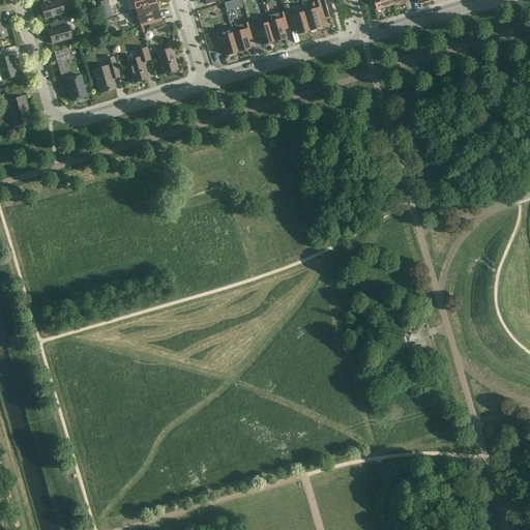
[(45,20),(64,13),(59,0),(41,0),(43,5),(40,6),(45,20)]
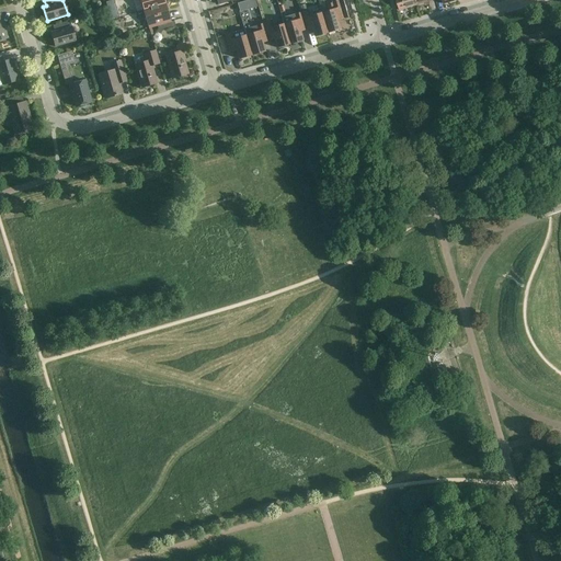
[(139,0),(144,11),(161,6),(165,4),(163,0),(139,0)]
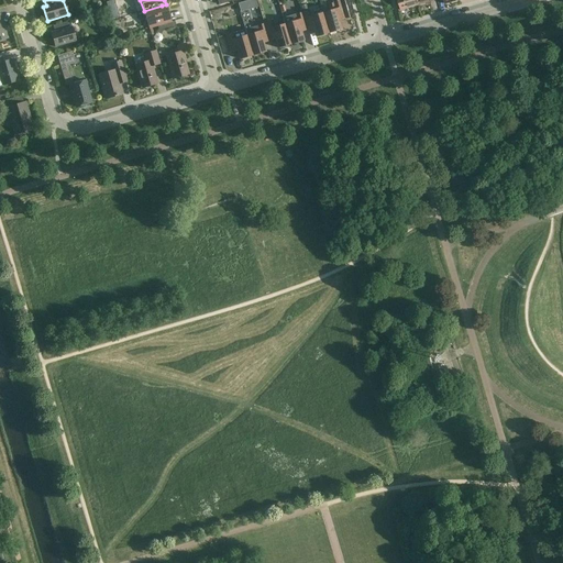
[(329,11),(322,13),(329,33),(342,30),(339,21),(349,18),(343,0),(340,0),(333,2),(333,3),(327,6),(329,11)]
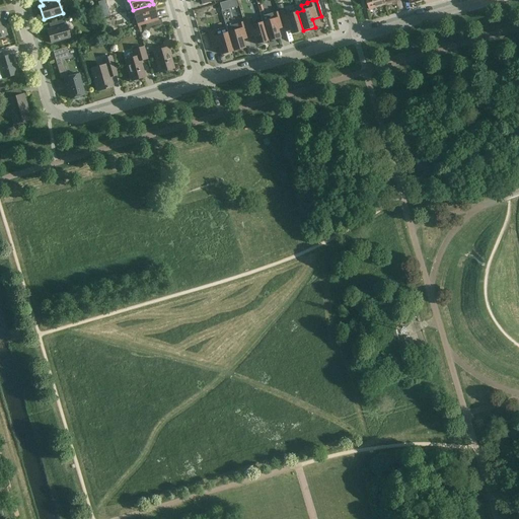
[(366,0),(369,10),(386,5),(384,0),(366,0)]
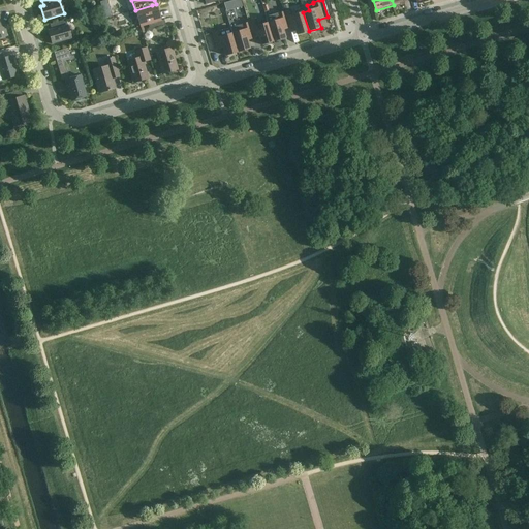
[(156,4),(152,5),(135,10),(141,27),(148,25),(161,21),(156,4)]
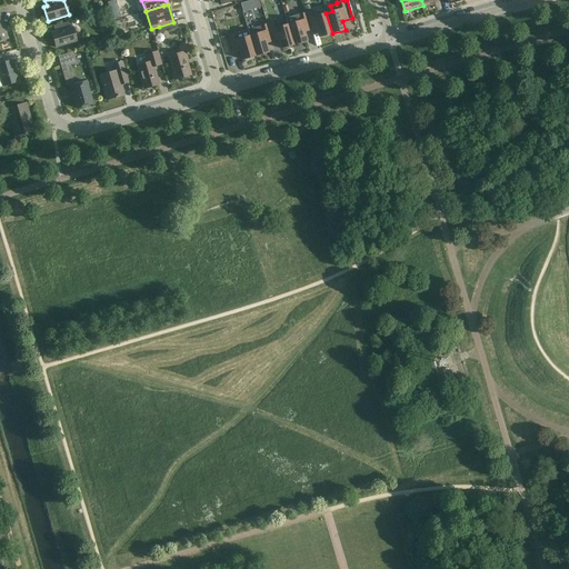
[(319,38),(332,33),(326,13),(313,17),(312,11),(311,11),(306,13),(309,28),(316,26),(319,38)]
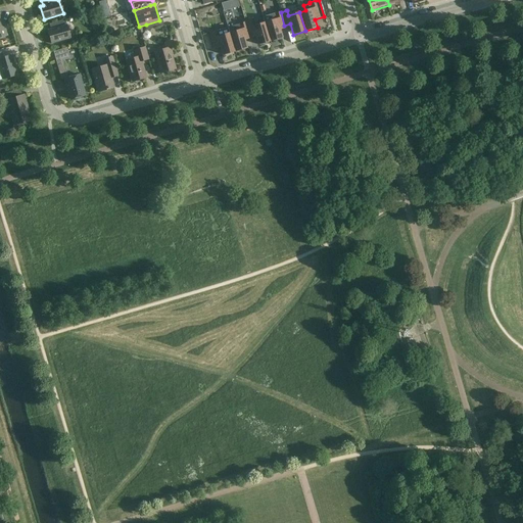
[(282,38),(280,30),(279,27),(284,26),(281,12),(274,14),(276,19),(265,22),(270,41),(282,38)]
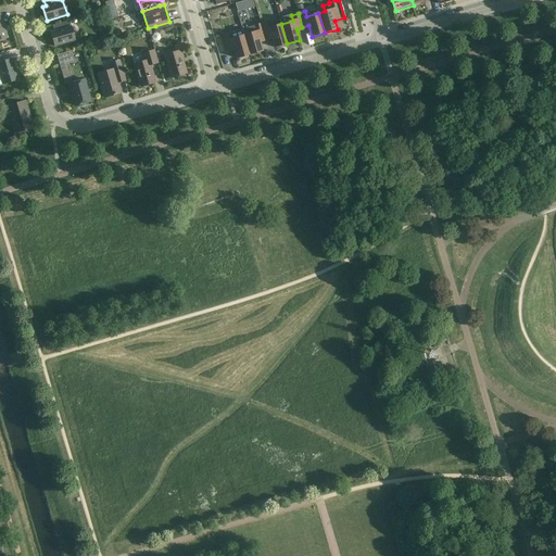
[(70,21),(52,26),(53,32),(50,33),(54,47),(75,40),(70,21)]
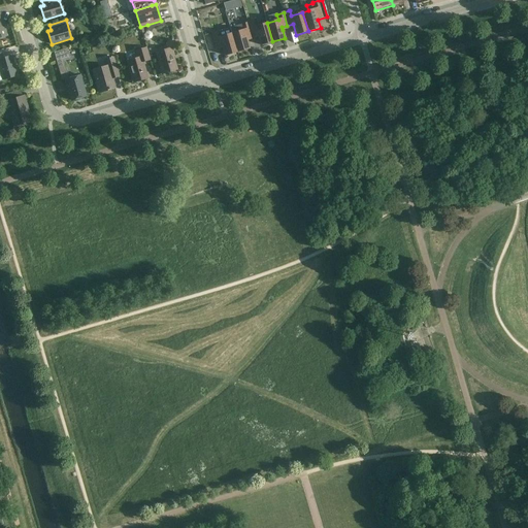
[(164,20),(161,21),(147,25),(150,31),(165,26),(164,20)]
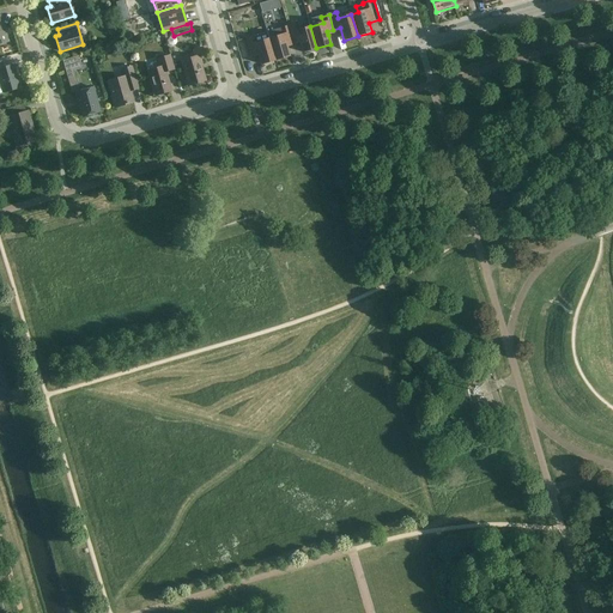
[(303,53),(316,48),(310,26),(297,30),(295,24),(287,26),(292,42),(298,40),(303,53)]
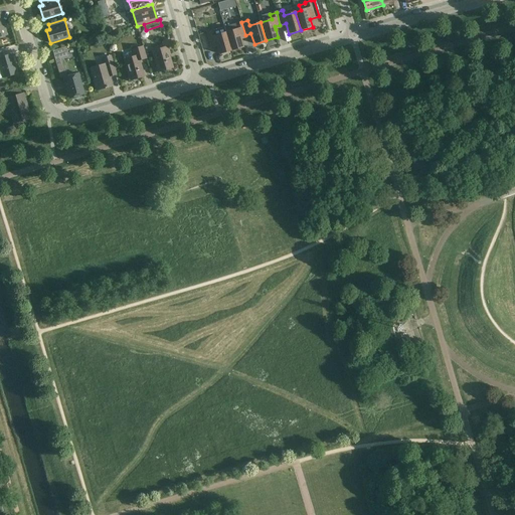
[(225,32),(231,51),(243,47),(239,37),(245,35),(241,22),(224,27),(225,32)]
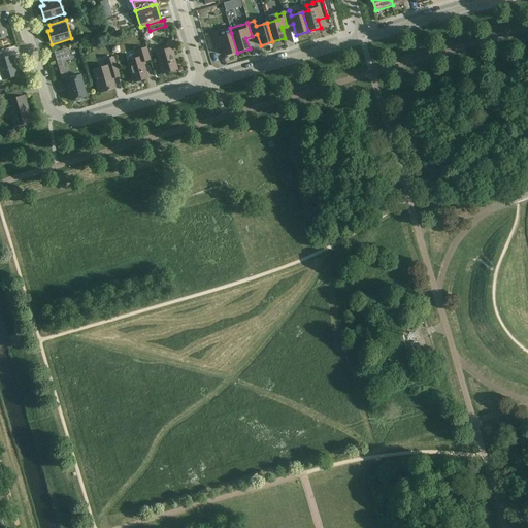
[(237,53),(231,33),(230,28),(211,33),(216,46),(222,45),(225,56),(237,53)]
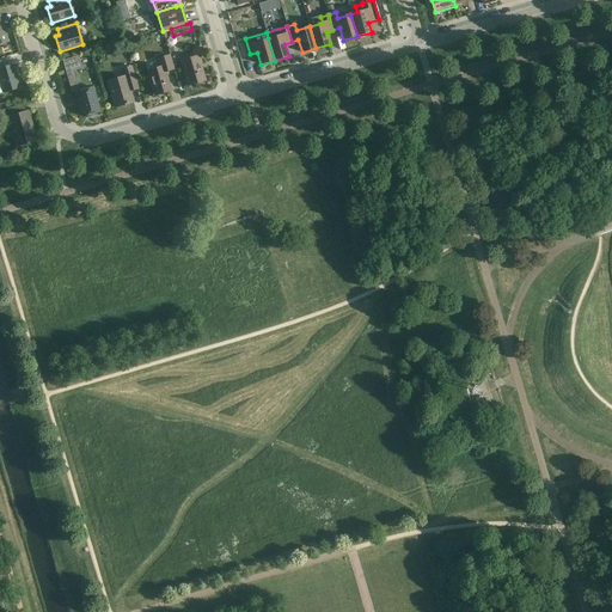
[(147,72),(154,96),(171,91),(165,72),(173,69),(169,56),(157,60),(159,68),(147,72)]
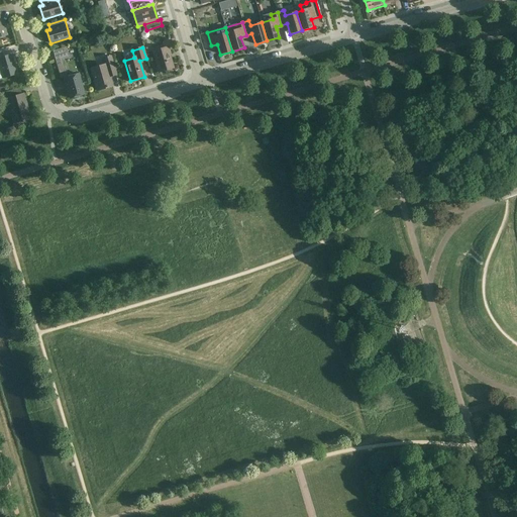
[(169,47),(168,47),(152,52),(159,73),(174,69),(170,56),(171,55),(169,47)]
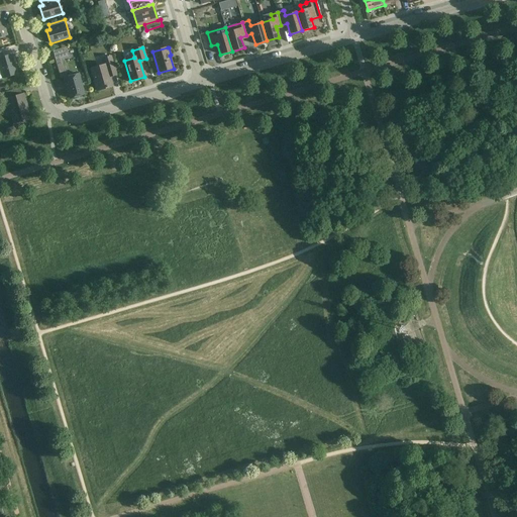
[(17,74),(12,55),(3,57),(2,52),(0,52),(0,73),(2,79),(17,74)]
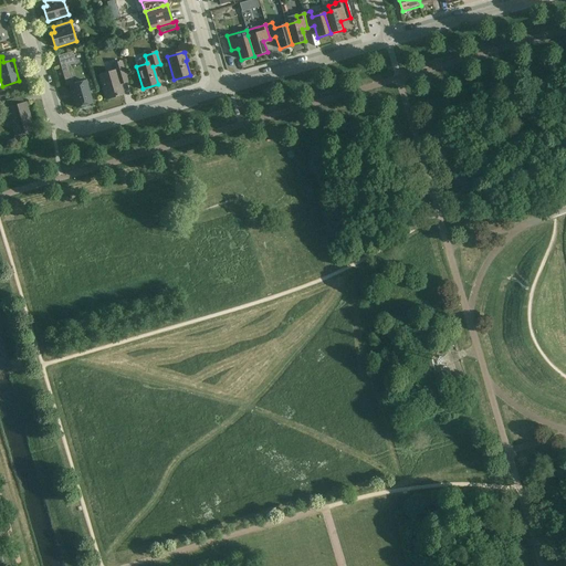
[(119,84),(126,82),(127,82),(121,62),(113,64),(115,71),(100,75),(106,100),(123,94),(119,84)]
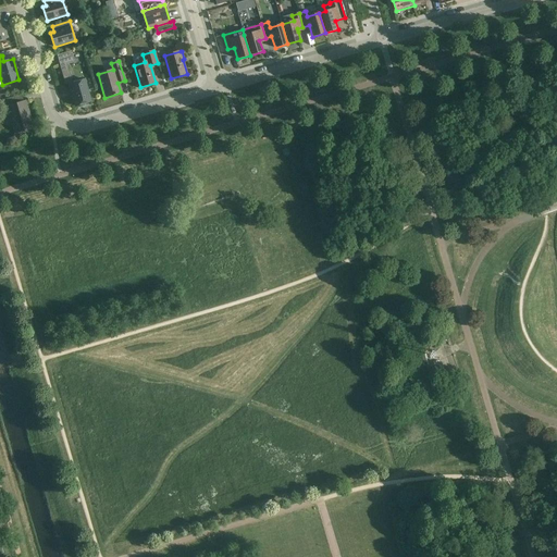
[(66,62),(59,64),(65,86),(69,85),(75,107),(90,102),(84,79),(72,84),(66,62)]
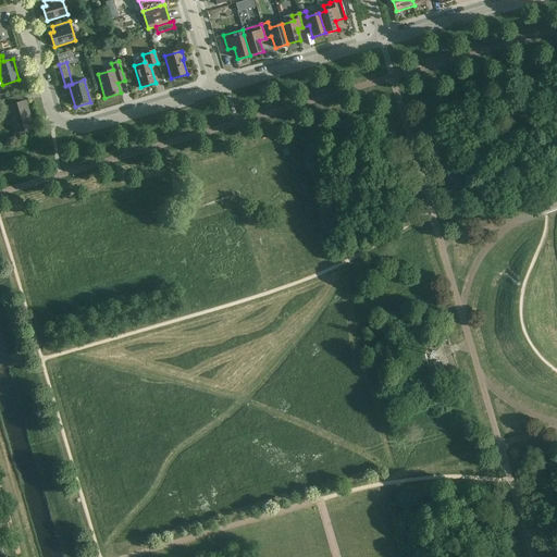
[(13,106),(11,98),(0,100),(0,109),(7,107),(14,134),(33,128),(25,101),(13,106)]
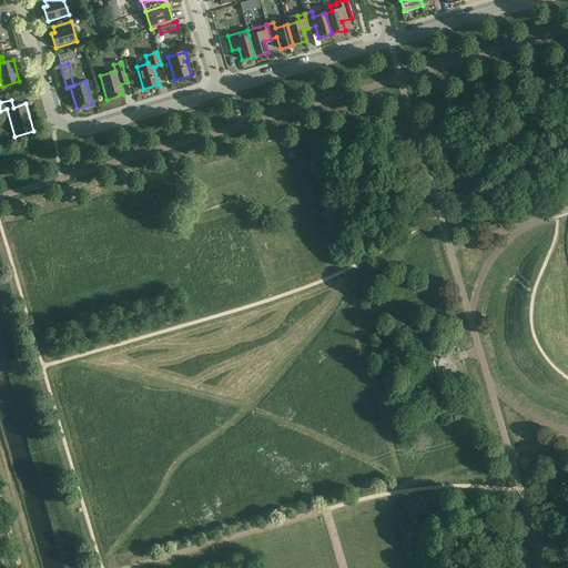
[(453,371),(463,367),(456,347),(446,351),(453,371)]
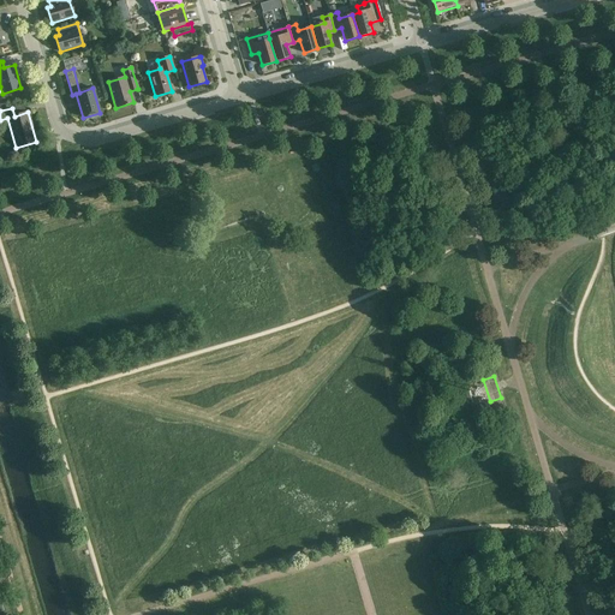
[(460,389),(465,406),(473,404),(469,387),(460,389)]
